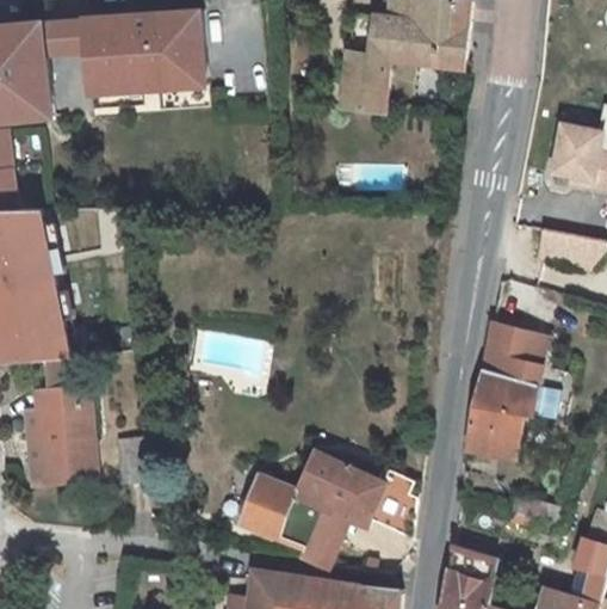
[(383,110),(391,59),(397,59),(431,63),(463,67),(471,0),(390,0),(388,14),(375,13),(353,11),(341,104),(383,110)]
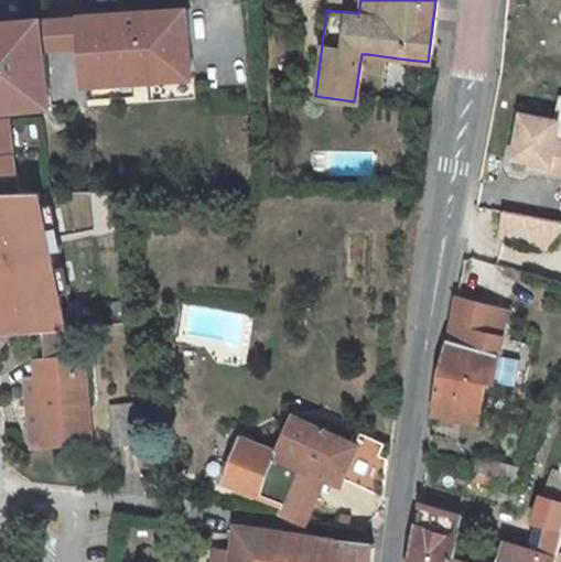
[(358,13),(360,0),(351,0),(346,3),(346,12),(358,13)]
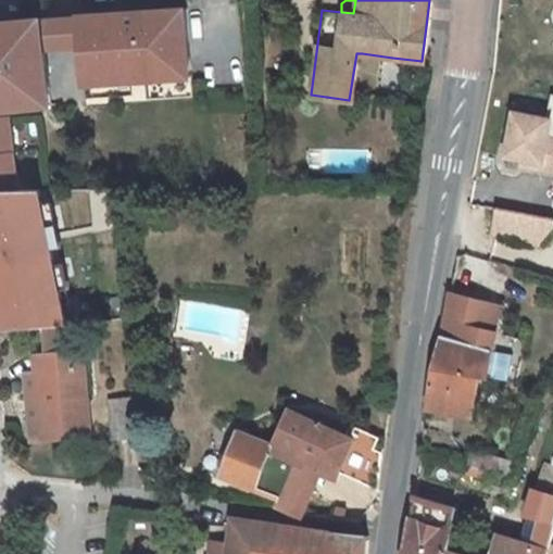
[(77,46),(79,83),(188,76),(184,7),(75,15),(75,20),(77,46)]
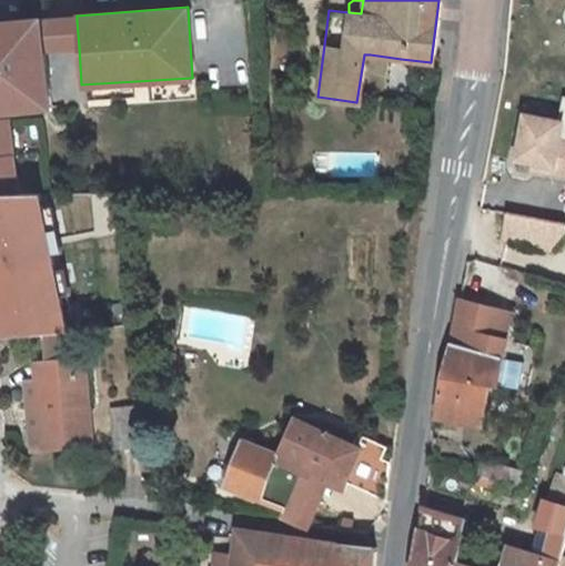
[(22,69),(43,67),(42,48),(39,23),(39,16),(0,19),(0,111),(23,110),(37,101),(34,83),(23,78),(22,69)]
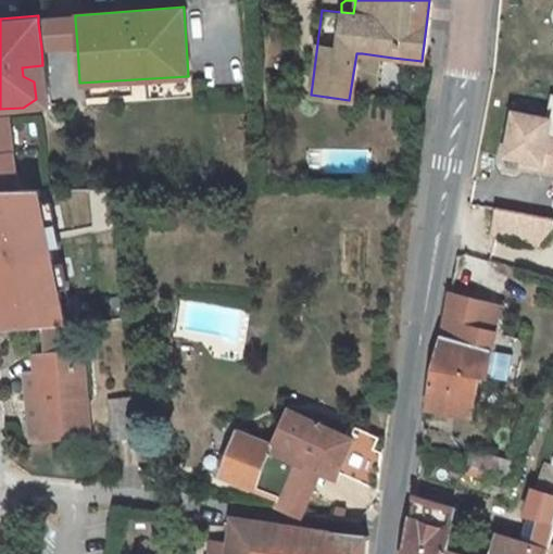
[(41,47),(77,46),(75,20),(38,23),(41,47)]
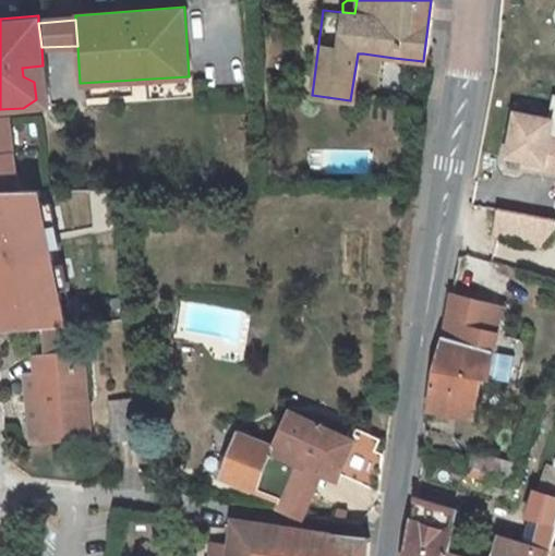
[(393,68),(394,58),(363,53),(362,64),(393,68)]
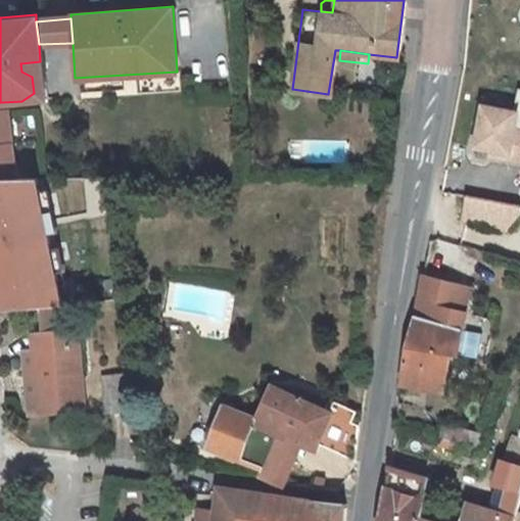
[(21,101),(44,99),(40,61),(20,63),(21,72),(32,77),(34,93),(21,101)]
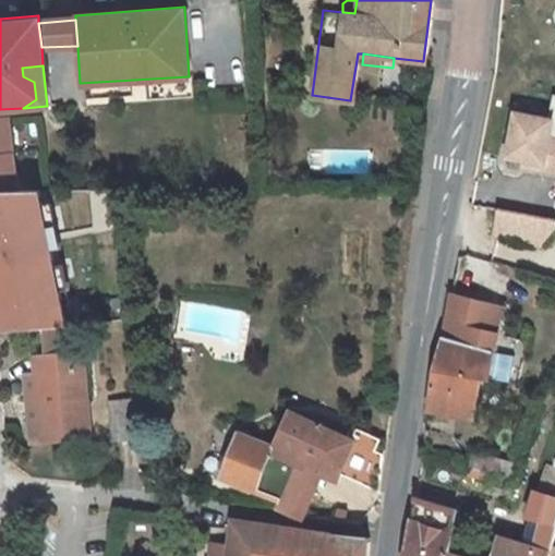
[(554,169),(554,134),(551,133),(554,117),(550,117),(518,109),(508,153),(525,157),(537,159),(535,166),(554,169)]
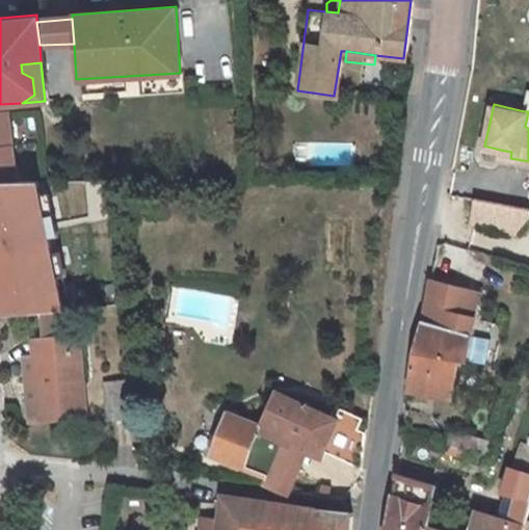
[(11,144),(7,115),(7,111),(0,111),(0,180),(16,180),(11,144)]
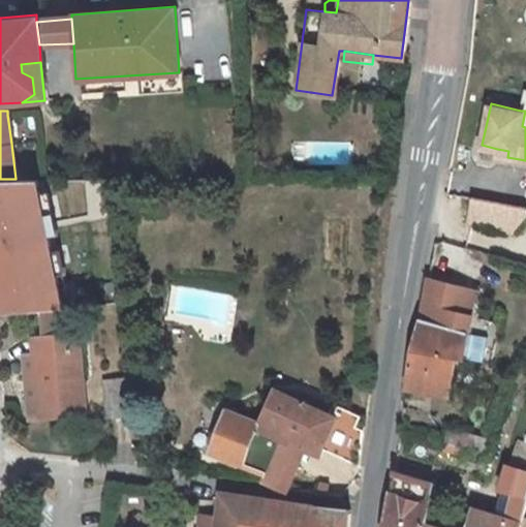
[(508,151),(497,149),(496,155),(507,157),(508,151)]
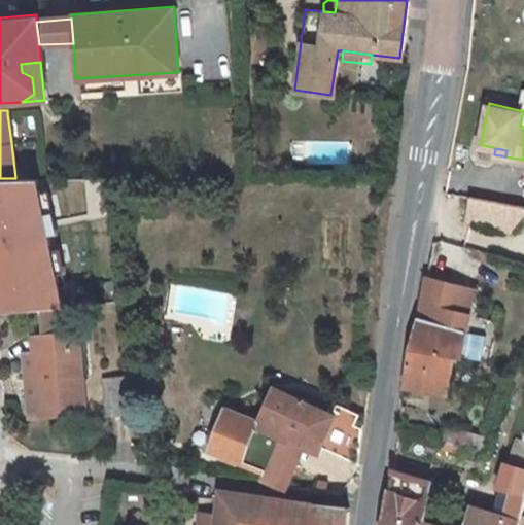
[(0,302),(57,295),(37,180),(0,182),(0,302)]
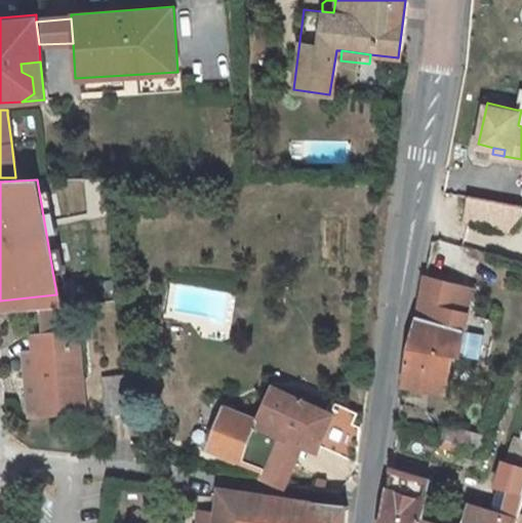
[(507,202),(468,194),(463,219),(502,228),(507,202)]
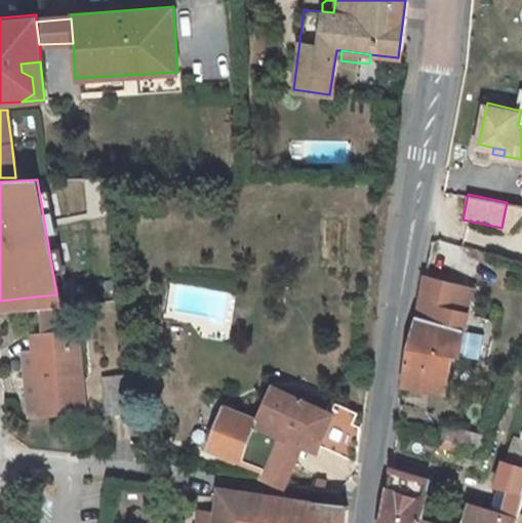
[(521,207),(521,205),(507,202),(502,228),(507,229),(521,211),(521,207)]
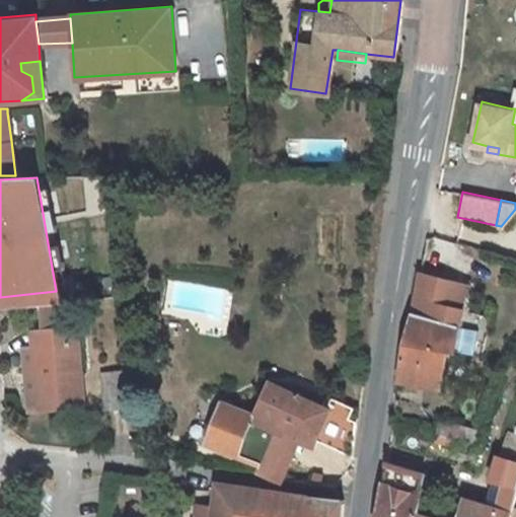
[(436,287),(438,279),(418,273),(410,312),(458,326),(487,333),(491,317),(461,309),(464,295),(436,287)]
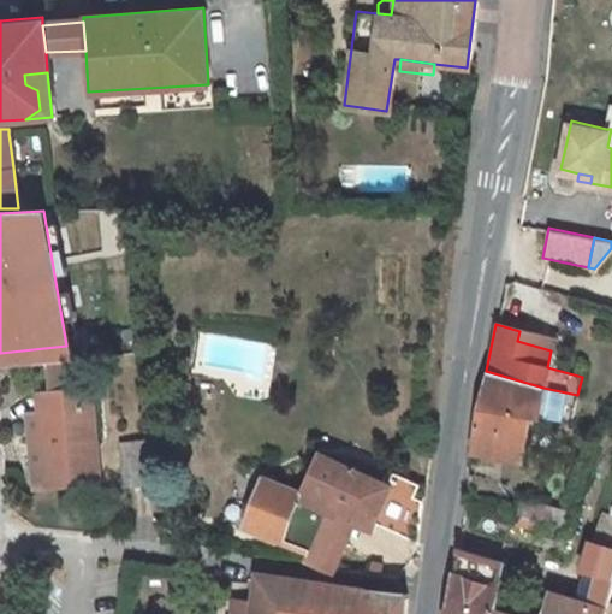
[(553,340),(520,331),(517,341),(551,350),(553,340)]
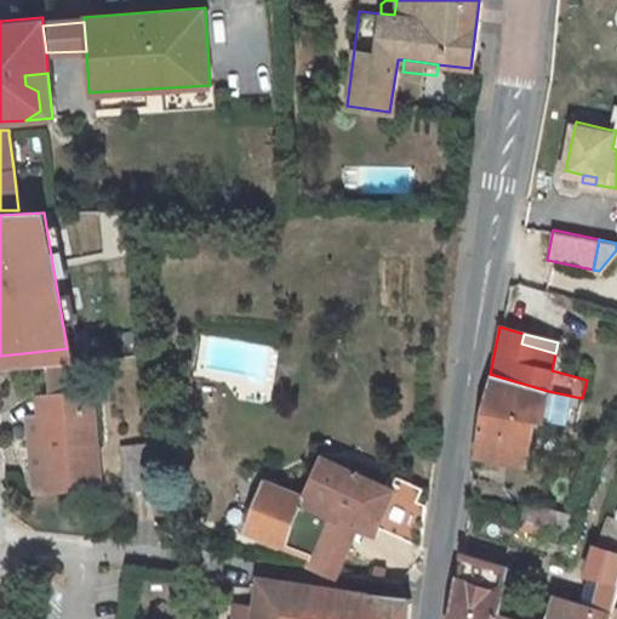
[(46,367),(49,395),(76,392),(74,364),(46,367)]
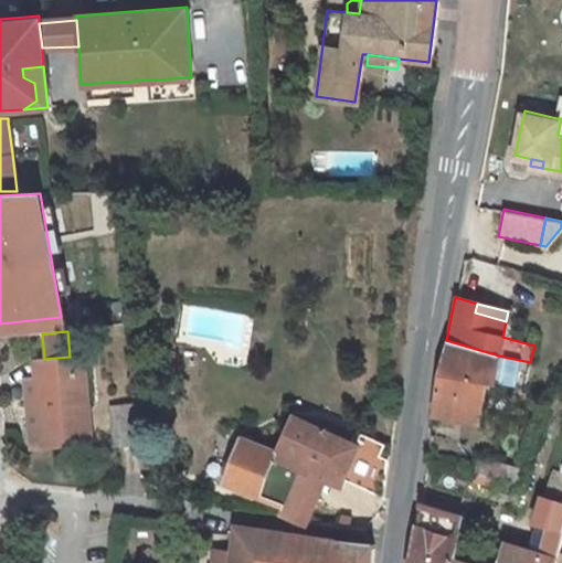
[(494,383),(499,356),(446,340),(433,413),(479,421),(485,382),(494,383)]
